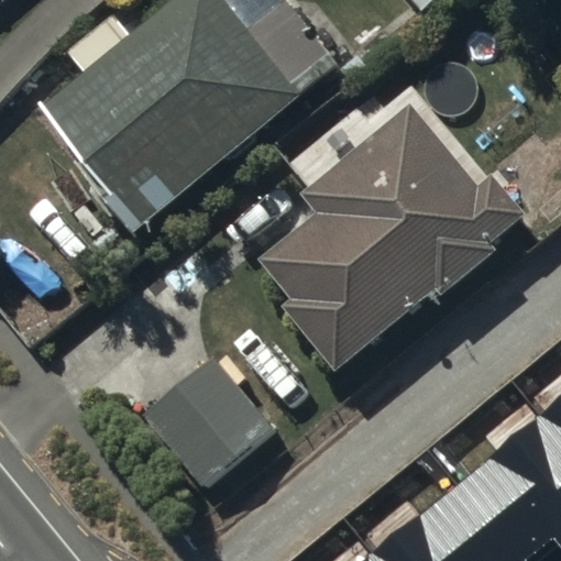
[(90,72),(50,102),(91,157),(81,165),(132,230),(229,157),(232,162),(263,139),(259,132),(345,66),(295,0),(169,0),(128,33),(114,15),(73,48),(90,72)]
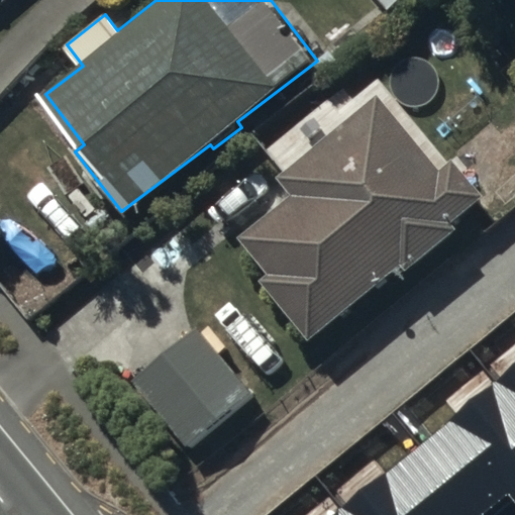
[(382,0),(391,10),(402,0),(382,0)]
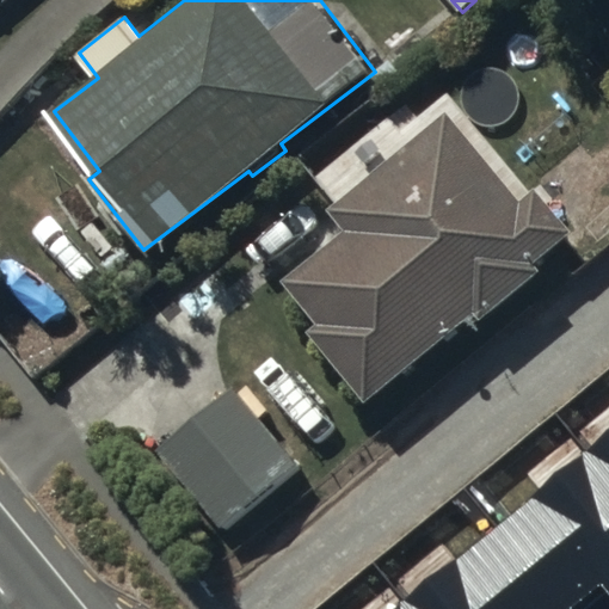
[(518,201),(448,117),(333,211),(345,225),(280,278),(319,325),(307,336),(361,401),(473,309),(481,319),(541,270),(534,260),(571,231),(535,186),(518,201)]
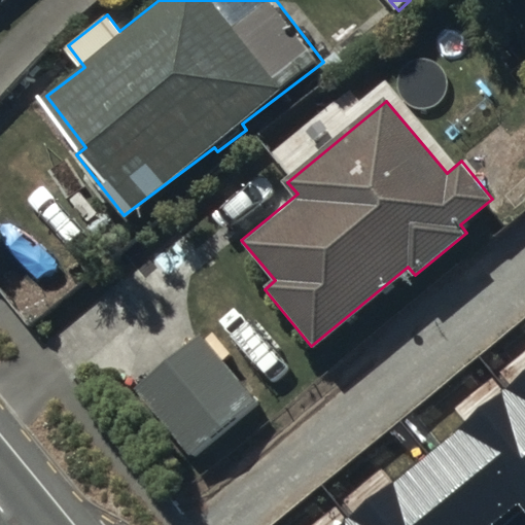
[(249,397),(195,331),(119,393),(174,459),(249,397)]
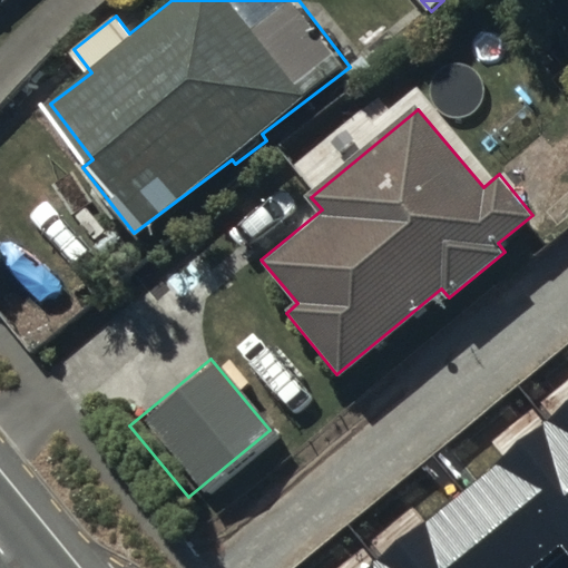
[(567,567),(567,463),(555,448),(562,442),(541,415),(534,421),(527,412),(486,446),(491,452),(430,501),(452,528),(402,567),(567,567)]
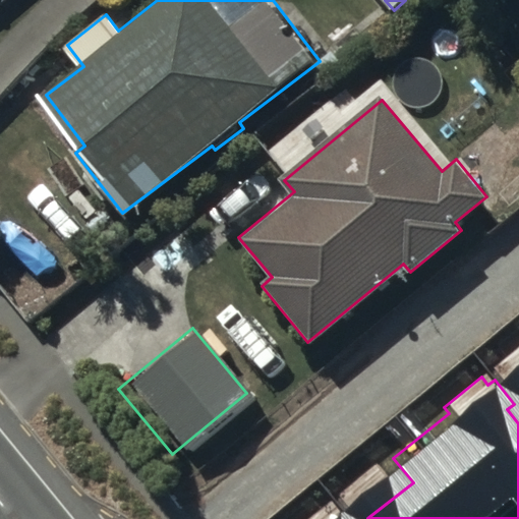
All buildings are outlined.
